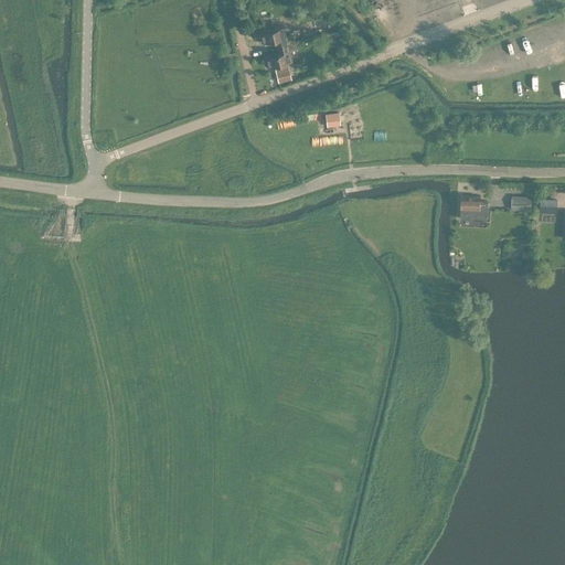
[(254,20),(251,8),(240,10),(243,22),(254,20)]
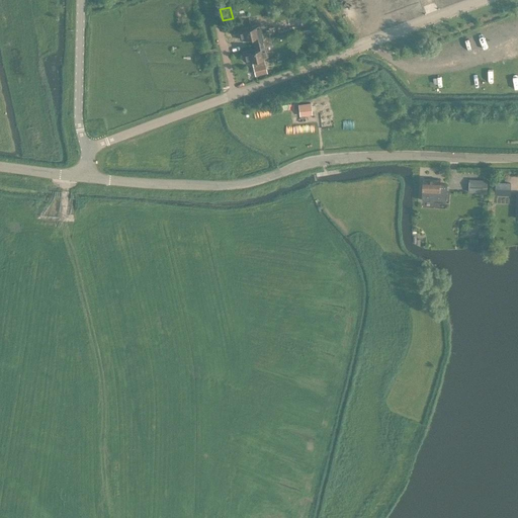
[(253,36),(254,42),(270,38),(268,31),(262,33),(260,24),(237,29),(240,39),(253,36)]
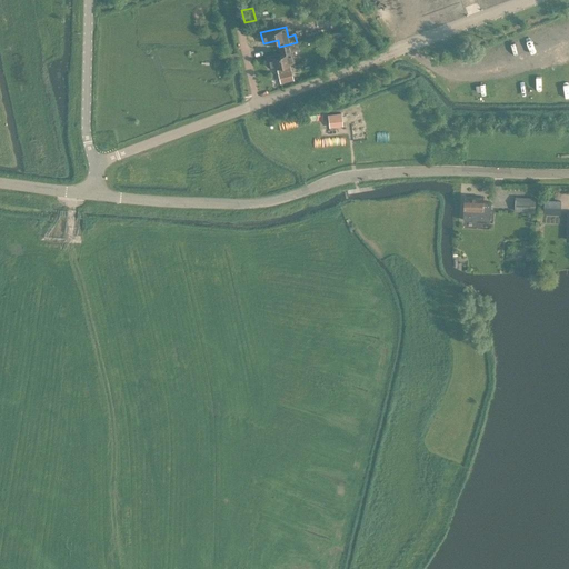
[(291,51),(298,50),(297,42),(279,47),(281,53),(267,57),(269,68),(293,61),(291,51)]
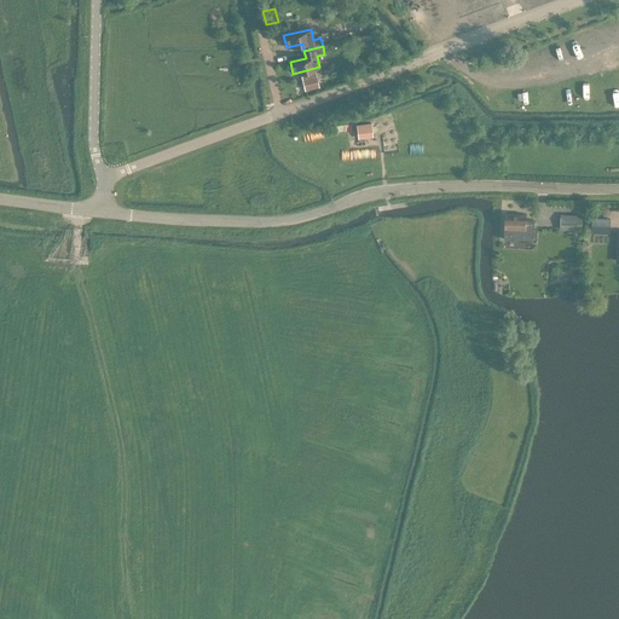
[(301,77),(305,90),(319,86),(316,74),(301,77)]
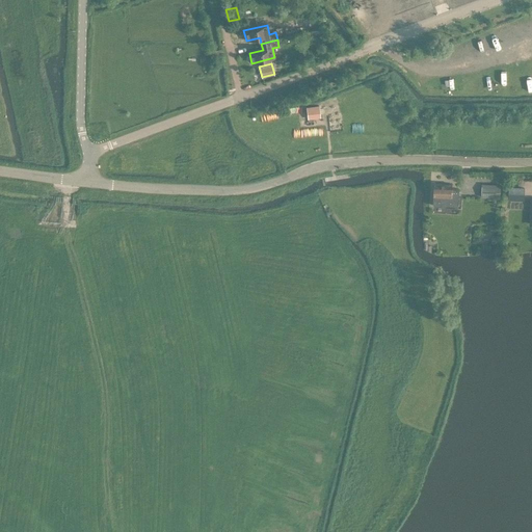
[(308,120),(320,117),(319,107),(307,108),(308,120)]
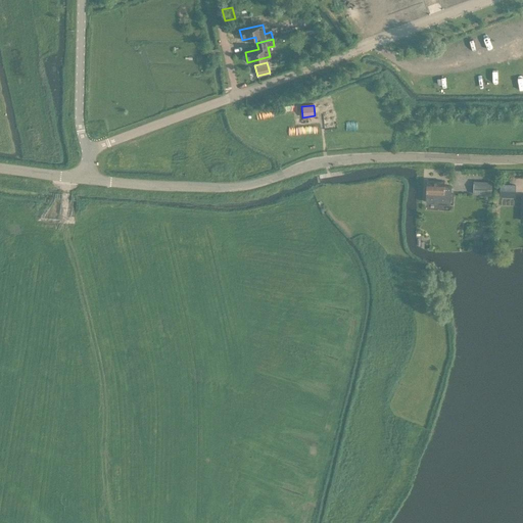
[(452,186),(444,186),(444,182),(427,181),(426,192),(427,192),(426,202),(450,203),(452,186)]
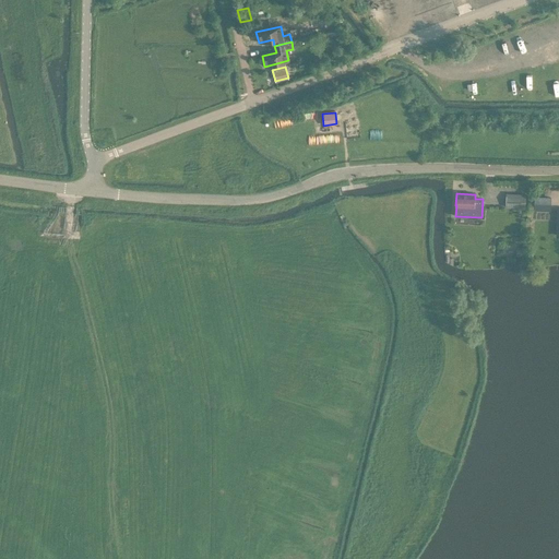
[(507,194),(507,207),(525,209),(525,194),(507,194)]
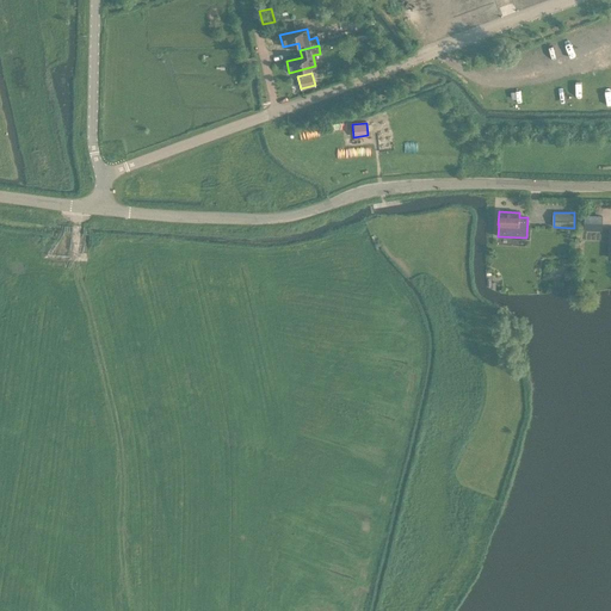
[(585,216),(585,228),(602,229),(602,216),(585,216)]
